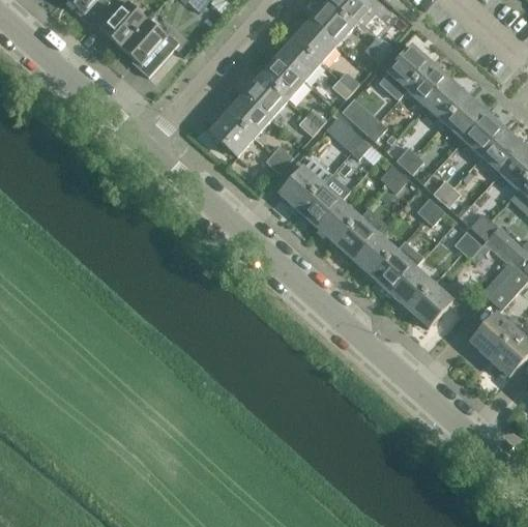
[(67,0),(83,13),(80,17),(91,26),(113,0),(67,0)]
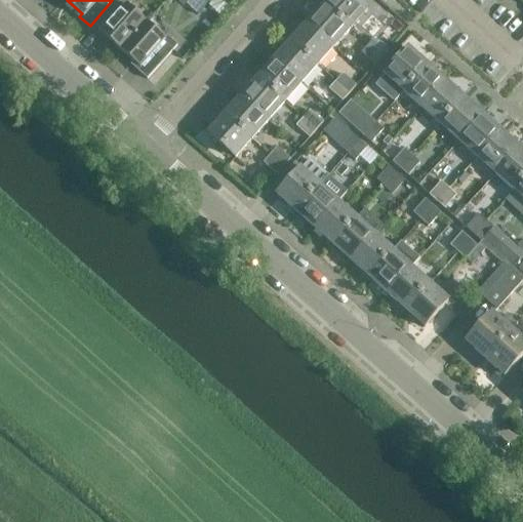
[(112,0),(90,26),(101,35),(103,33),(121,48),(146,21),(127,4),(130,1),(129,0),(112,0)]
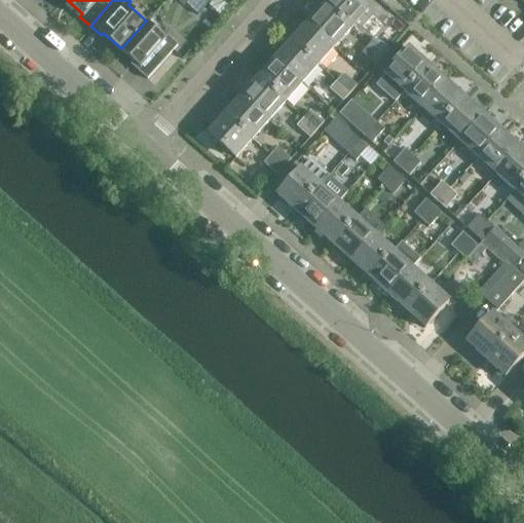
[(324,0),(322,2),(349,27),(366,8),(357,0),(324,0)]
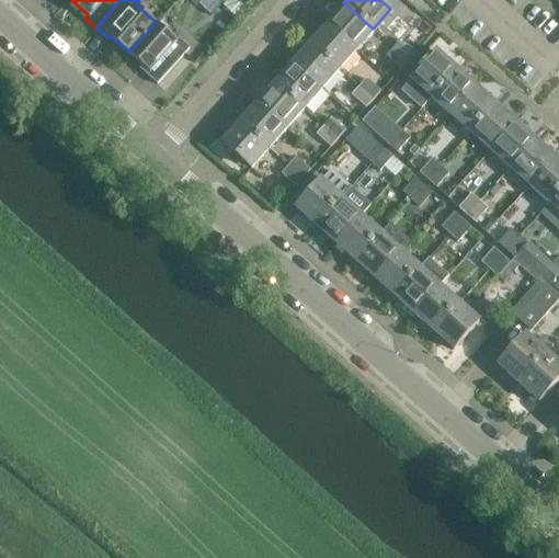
[(373,29),(343,2),(327,22),(355,48),(373,29)]
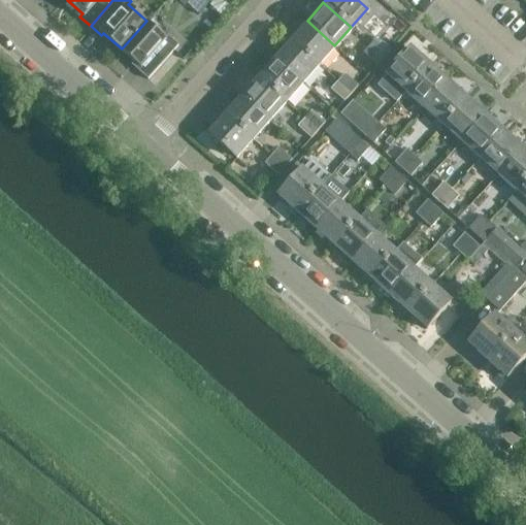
[(369,28),(388,46),(408,25),(390,6),(369,28)]
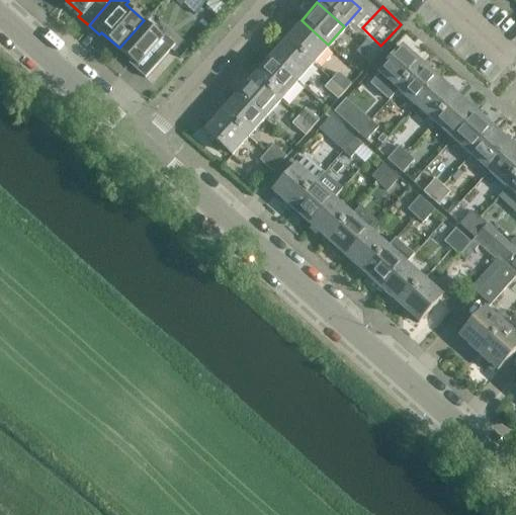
[(144,20),(119,48),(137,64),(135,67),(145,76),(175,41),(164,32),(161,35),(144,20)]
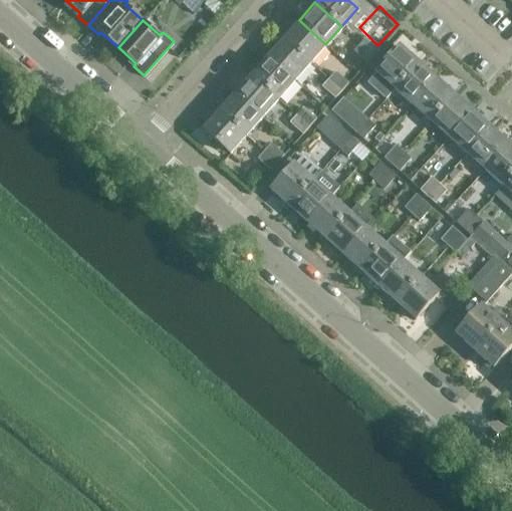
[(325,44),(299,20),(283,38),(309,62),(325,44)]
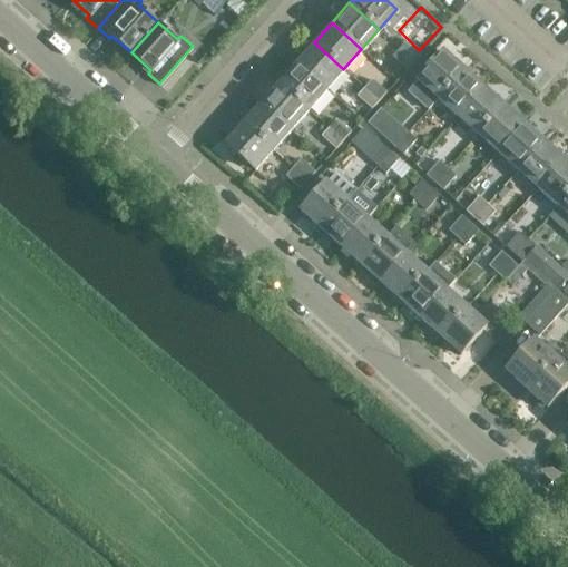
[(398,47),(413,60),(421,51),(405,38),(398,47)]
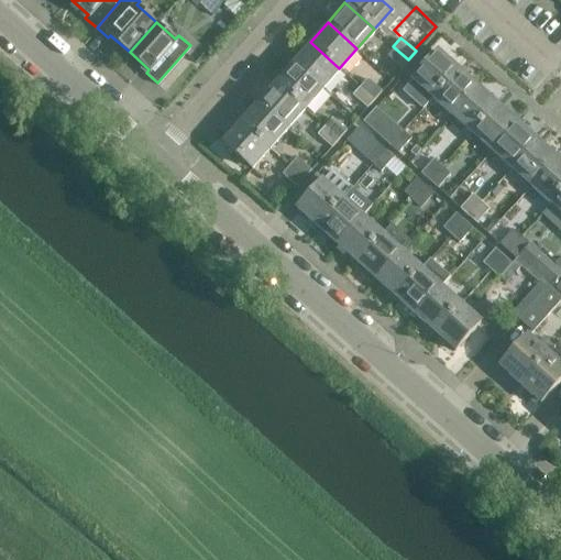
[(339,68),(310,42),(293,62),(321,87),(339,68)]
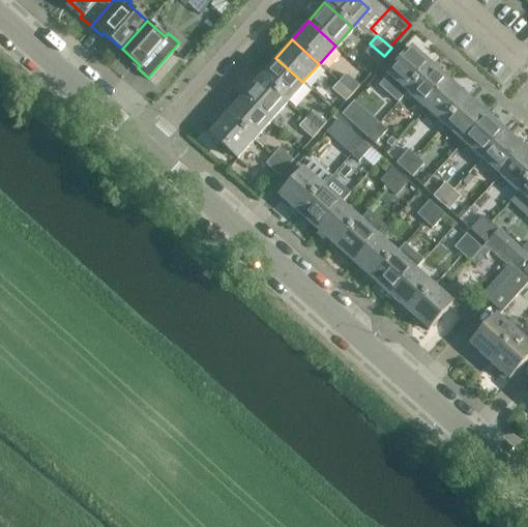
[(363,52),(377,63),(384,56),(370,44),(363,52)]
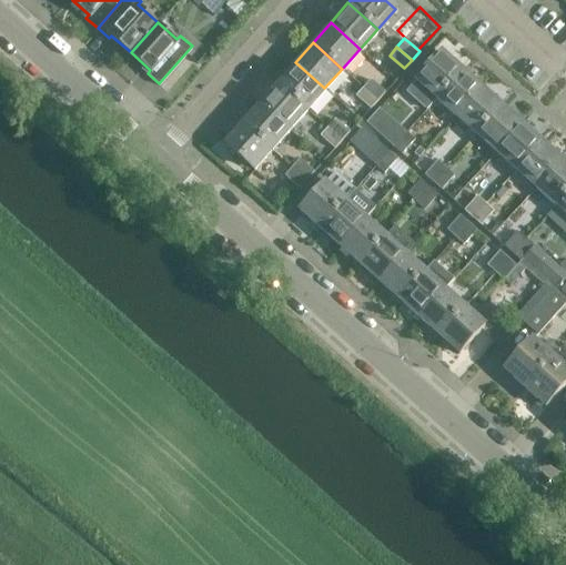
[(415,78),(435,97),(462,68),(441,50),(415,78)]
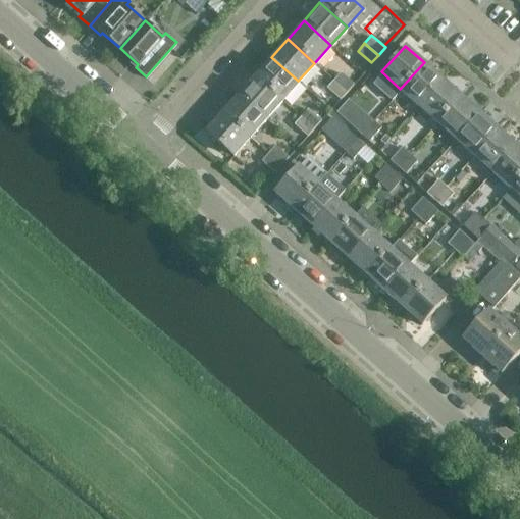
[(298,81),(271,57),(255,74),(282,99),(298,81)]
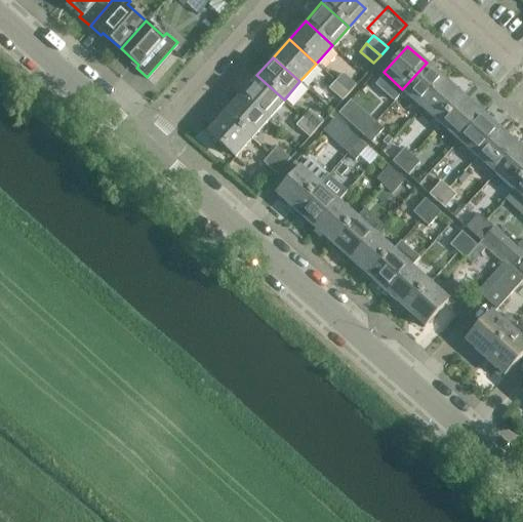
[(444,79),(427,63),(402,89),(420,106),(444,79)]
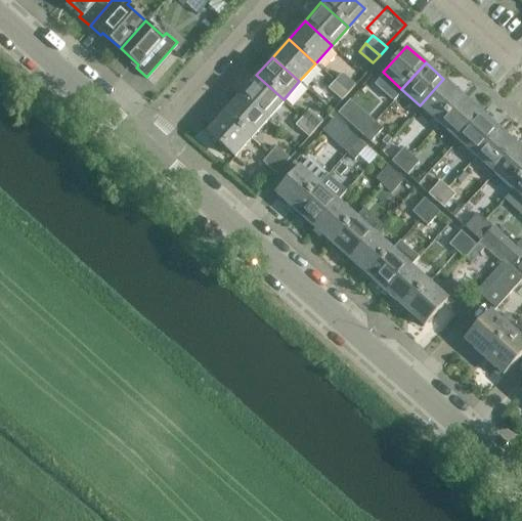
[(334,79),(347,91),(354,84),(341,72),(334,79)]
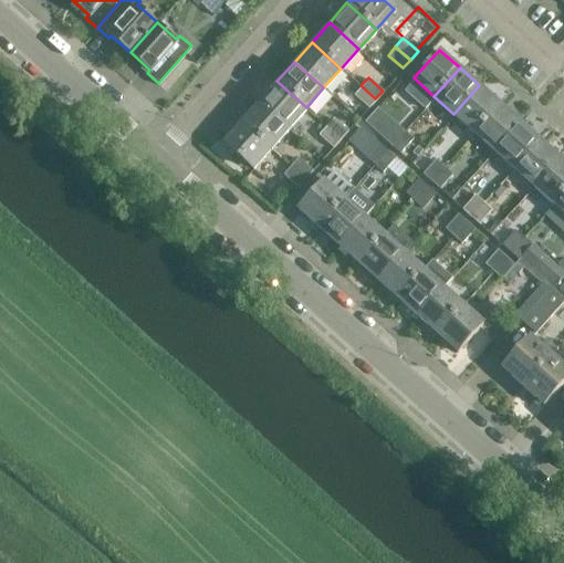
[(306,107),(277,81),(259,101),(289,127),(306,107)]
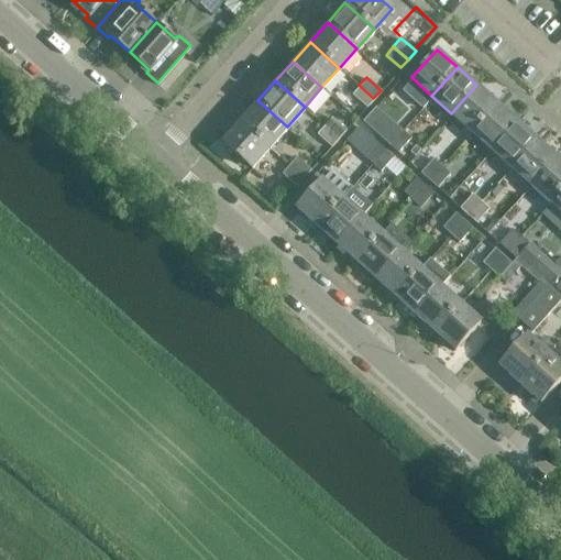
[(351,94),(365,107),(373,98),(359,85),(351,94)]
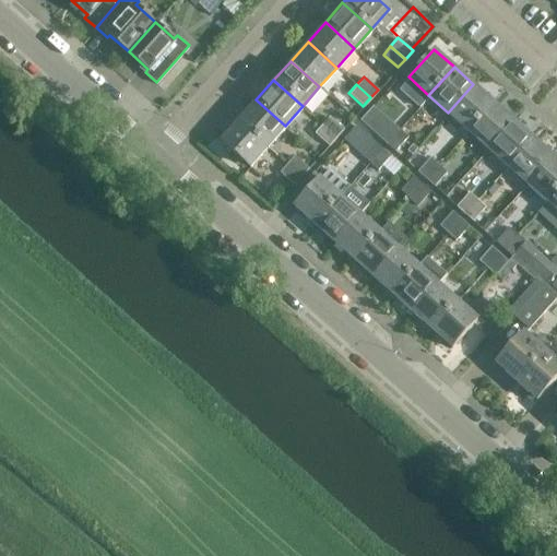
[(493,102),(473,84),(448,113),(467,130),(493,102)]
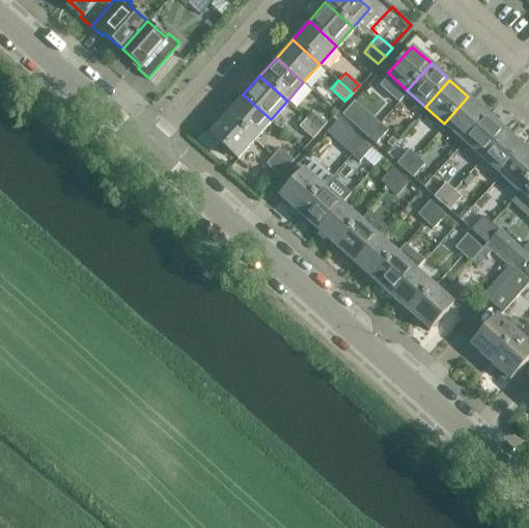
[(271,119),(243,94),(226,113),(254,138),(271,119)]
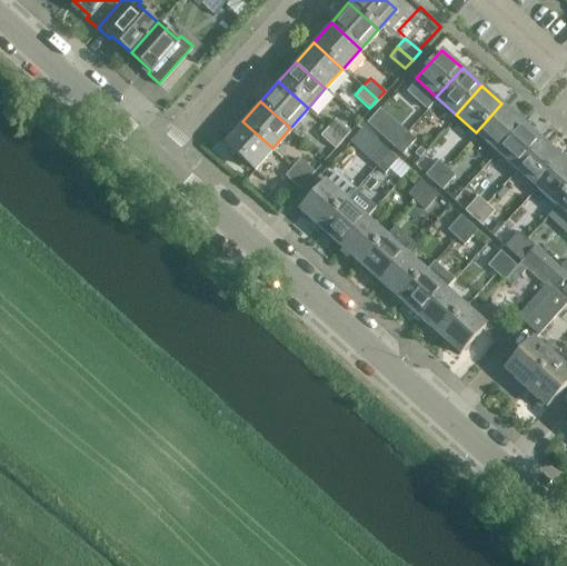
[(521,121),(501,103),(476,132),(495,150),(521,121)]
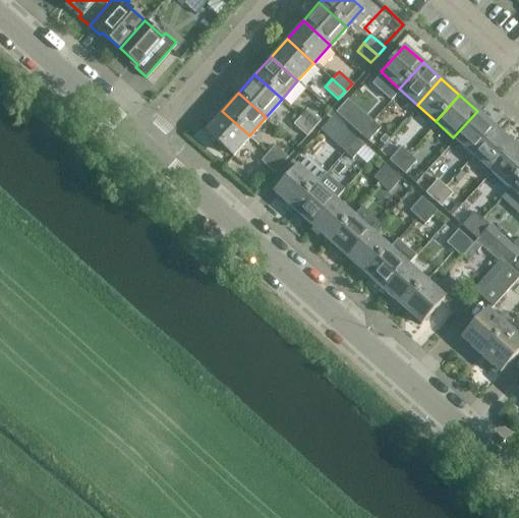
[(299,115),(312,127),(320,119),(306,107),(299,115)]
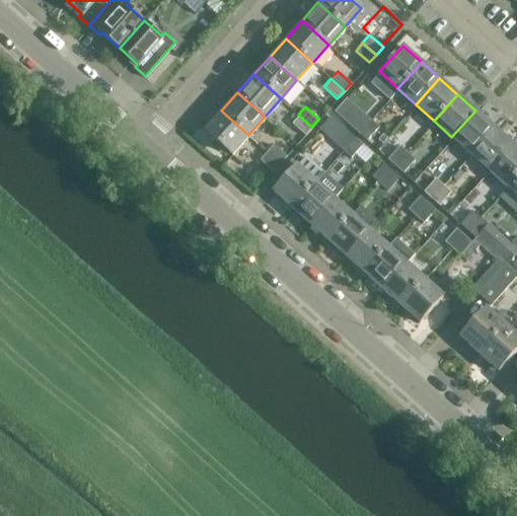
[(248,135),(221,111),(205,129),(232,153),(248,135)]
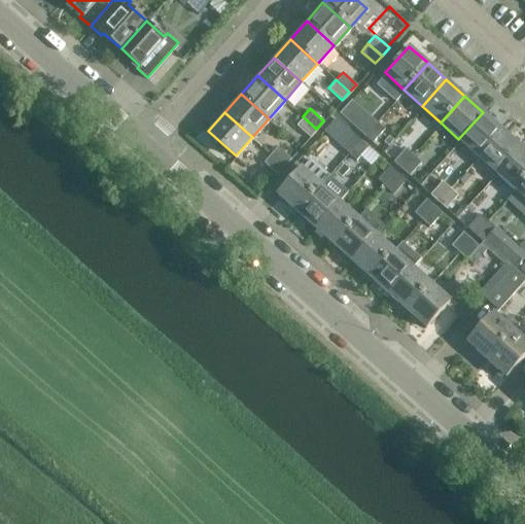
[(500,129),(483,112),(458,139),(477,155),(500,129)]
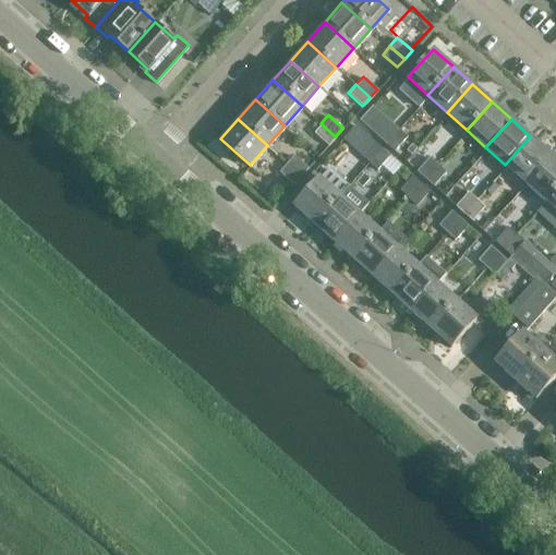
[(385,143),(398,129),(389,121),(376,135),(385,143)]
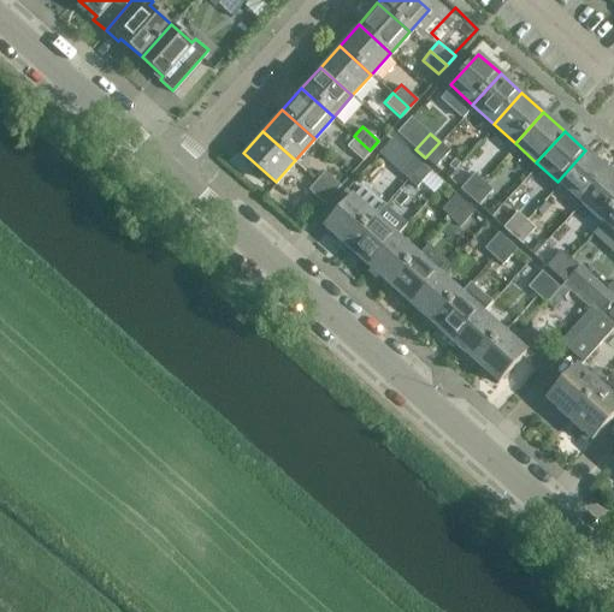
[(346,146),(361,160),(370,150),(354,136),(346,146)]
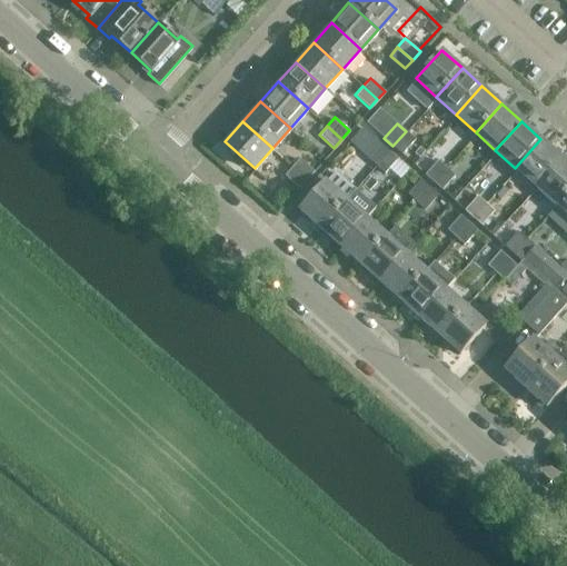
[(393,146),(401,154),(415,138),(406,131),(393,146)]
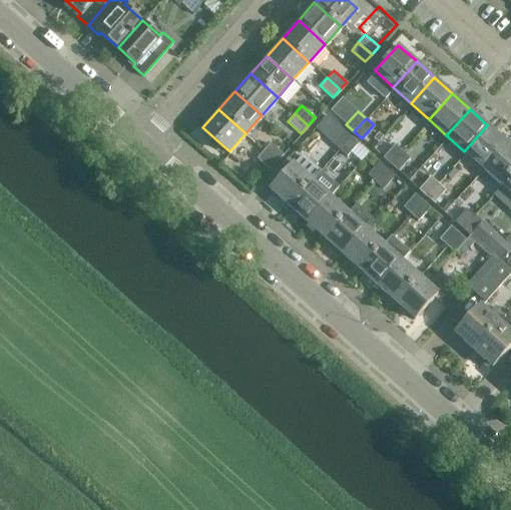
[(505,141),(487,125),(464,151),(482,167),(505,141)]
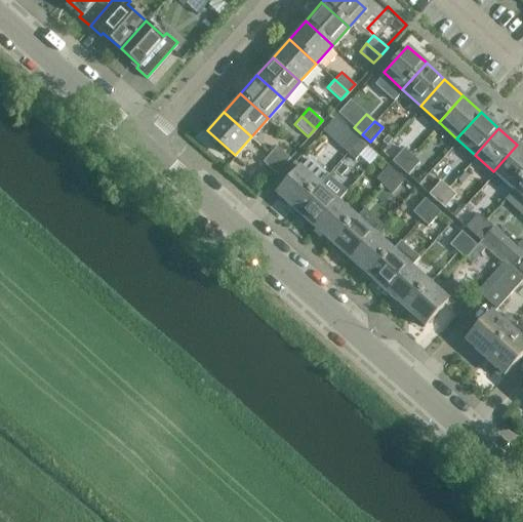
[(358,138),(351,131),(338,145),(347,152),(358,138)]
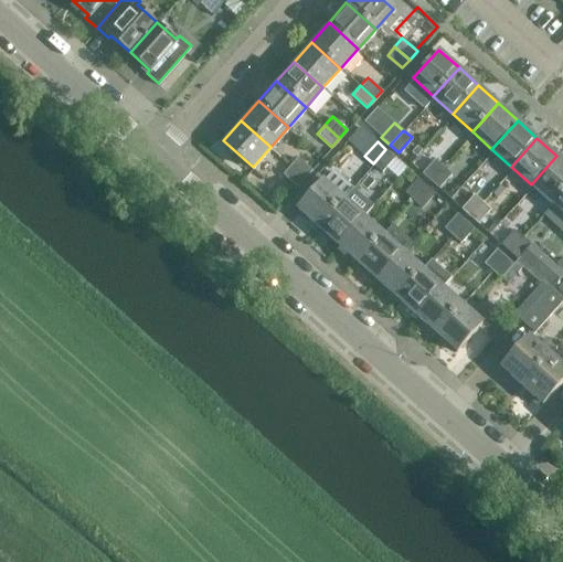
[(385,149),(373,163),(381,171),(394,157),(385,149)]
